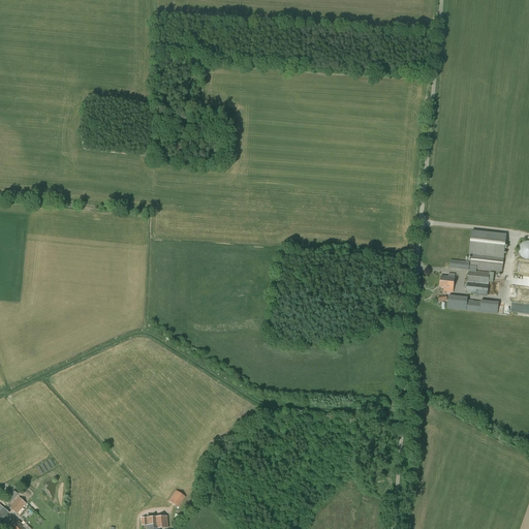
[(470,269),(502,273),(506,236),(471,232),(469,256),(471,256),(470,269)]
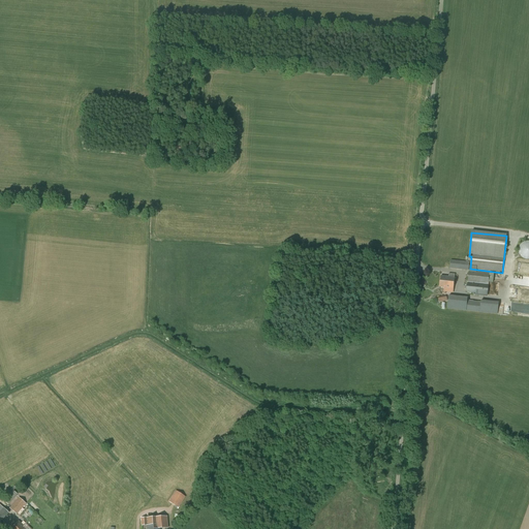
[(524,242),(523,243),(522,243),(521,244),(520,245),(520,246),(520,247),(519,248),(519,249),(519,250),(519,251),(519,252),(519,253),(520,253),(520,254),(520,255),(521,256),(522,256),(522,257),(523,257),(523,258),(524,258),(525,258),(526,259),(528,259),(528,258),(528,241),(527,241),(526,241),(525,242),(524,242)]
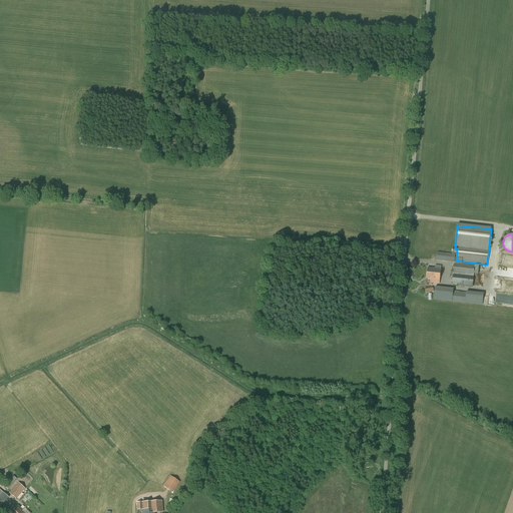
[(445,262),(455,263),(456,253),(437,251),(436,261),(445,262)]
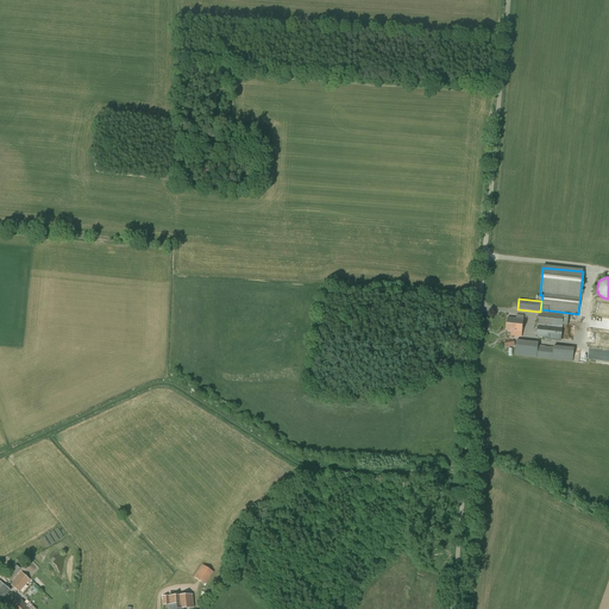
[(563,327),(564,313),(540,312),(538,337),(562,339),(563,327)]
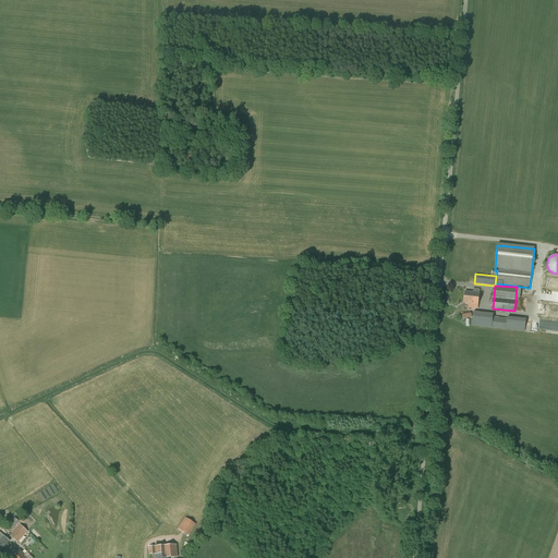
[(474,289),(473,292),(465,291),(464,303),(469,304),(469,307),(478,308),(480,289),(474,289)]
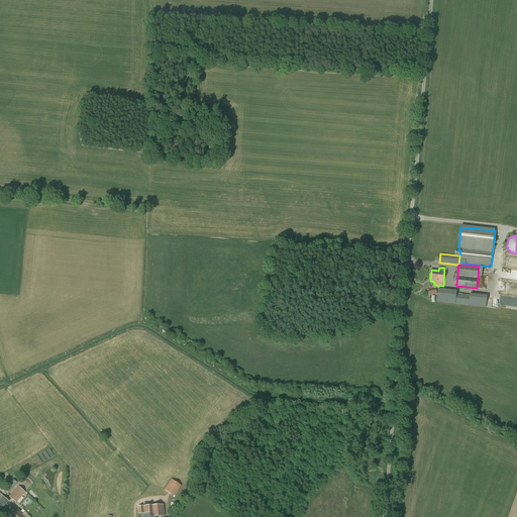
[(516,284),(516,280),(501,279),(501,282),(503,283),(502,287),(500,287),(499,295),(508,296),(509,293),(504,292),(504,289),(508,290),(509,286),(511,287),(512,285),(515,285),(515,284),(516,284)]
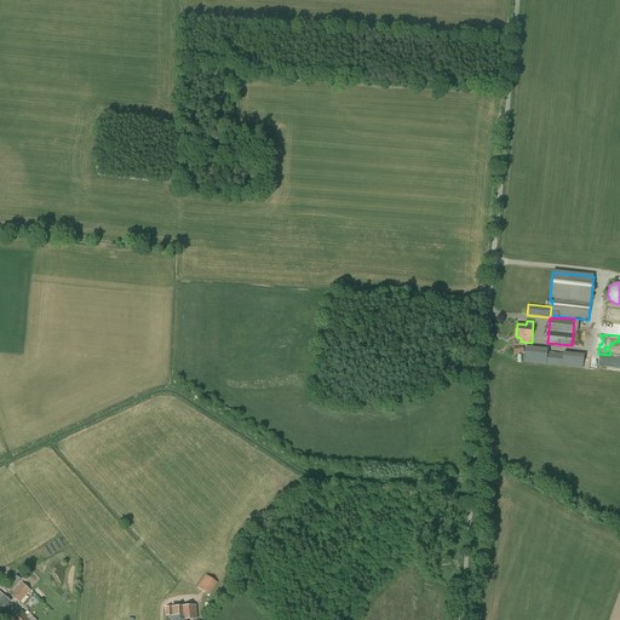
[(546,365),(562,366),(563,354),(547,352),(546,365)]
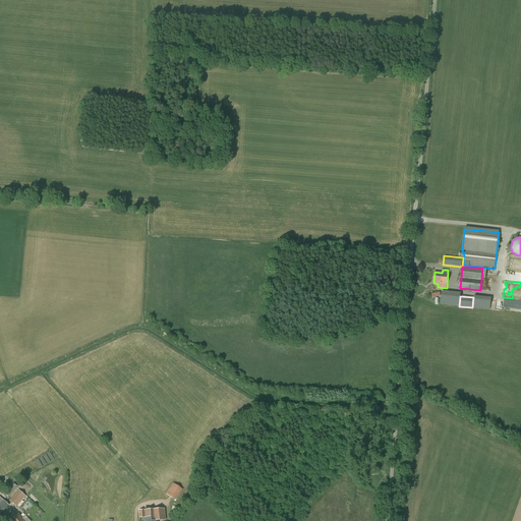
[(182,489),(173,483),(166,494),(175,500),(182,489)]
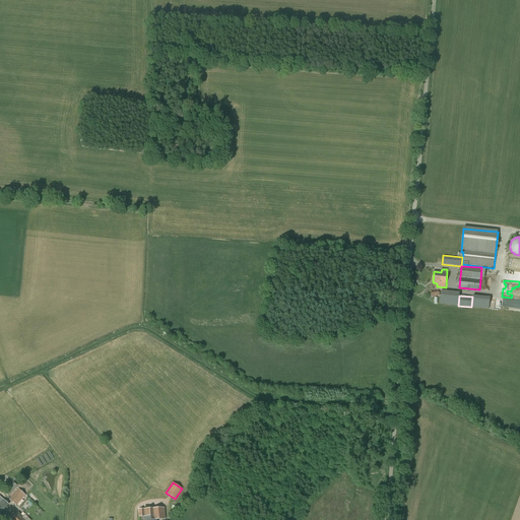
[(11,484),(4,493),(8,496),(15,489),(11,484)]
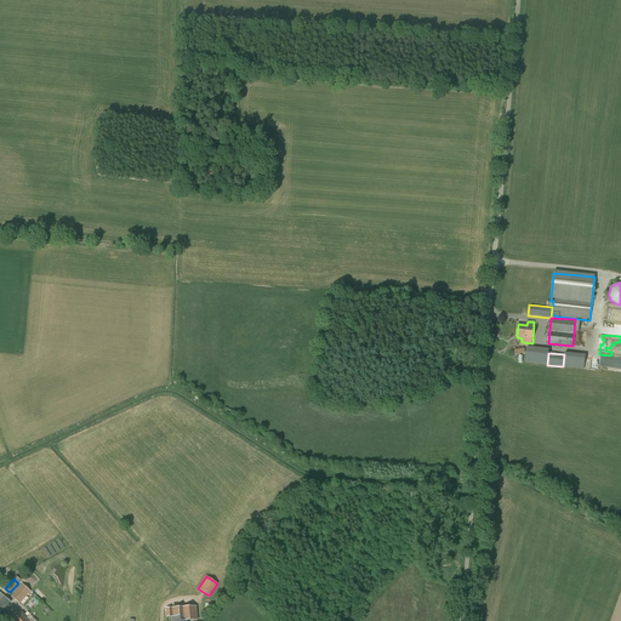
[(22,585),(11,597),(20,604),(30,591),(22,585)]
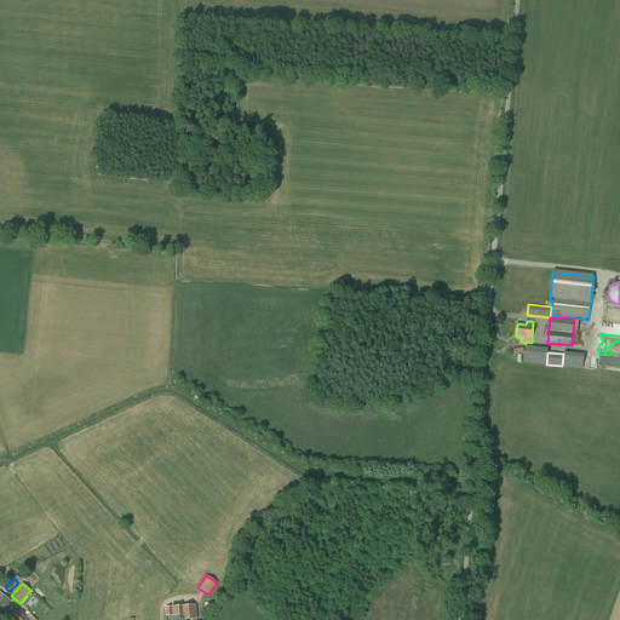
[(0,610),(0,612),(11,601),(3,593),(0,596),(0,610)]
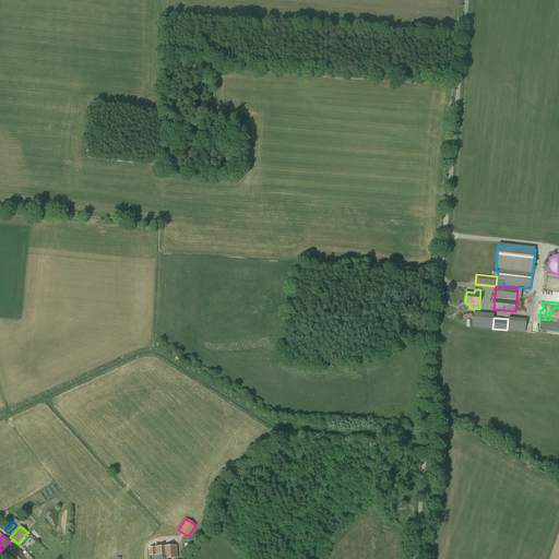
[(154,555),(154,558),(168,558),(169,558),(178,558),(177,546),(149,547),(150,556),(154,555)]
